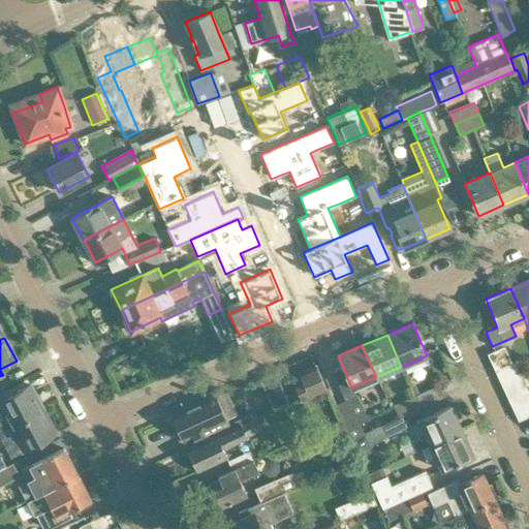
[(519,362),(496,372),(502,384),(525,375),(519,362)]
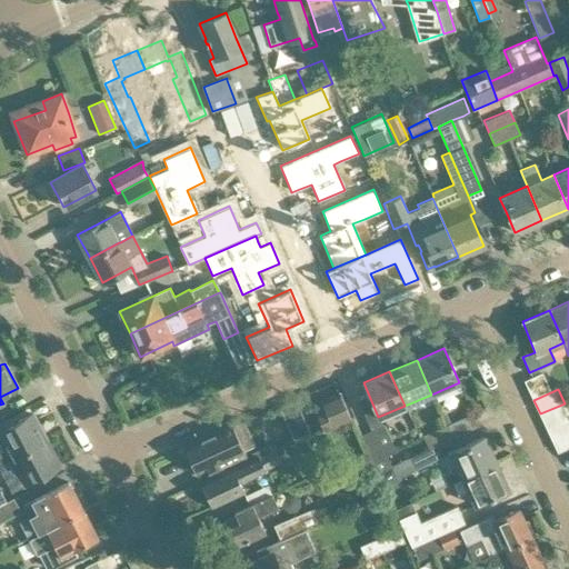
[(317,413),(323,430),(349,419),(338,393),(321,401),(325,409),(317,413)]
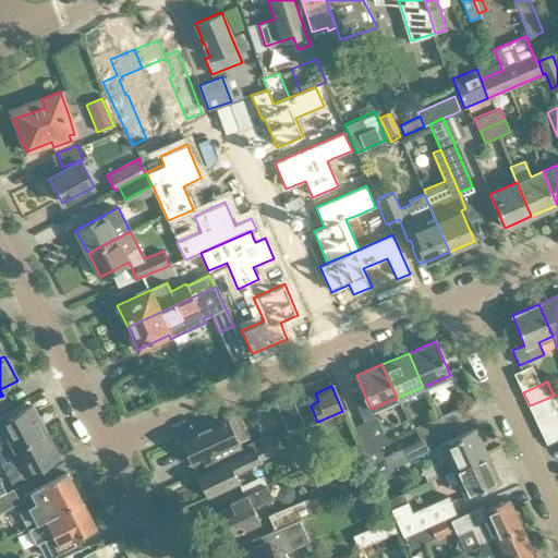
[(557,405),(554,396),(530,405),(547,444),(557,438),(557,405)]
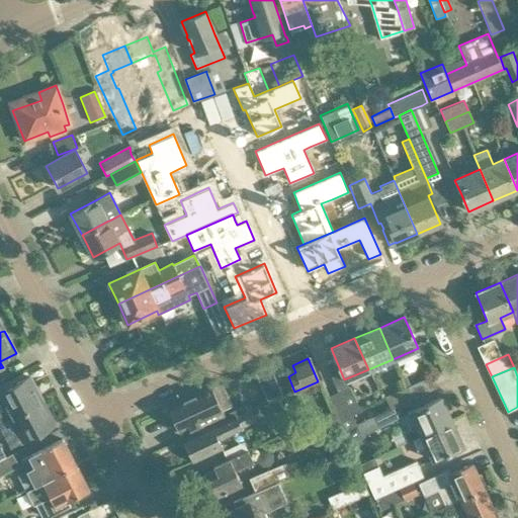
[(0,421),(41,401),(28,376),(0,392),(0,421)]
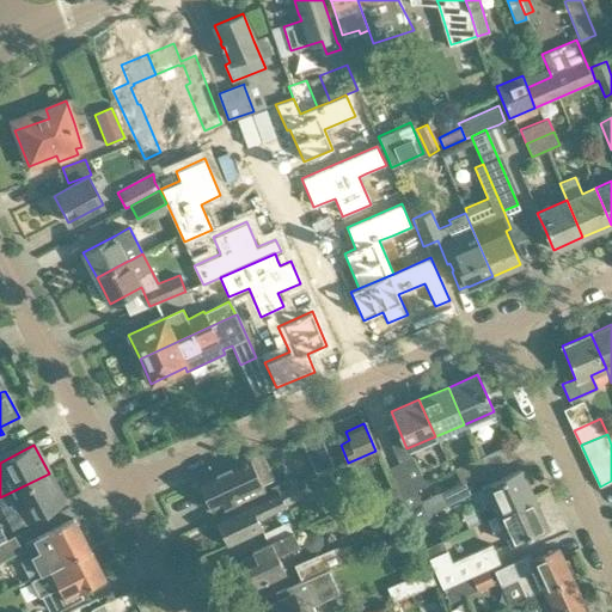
[(509,445),(488,454),(483,457),(489,470),(494,467),(515,458),(509,445)]
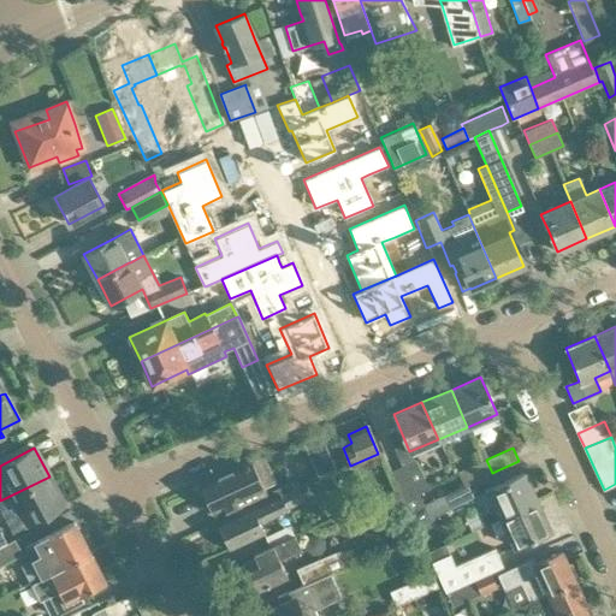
[(244,504),(247,509),(280,495),(264,456),(252,461),(250,461),(199,485),(201,491),(199,492),(205,504),(207,503),(211,511),(223,507),(226,513),(244,504)]
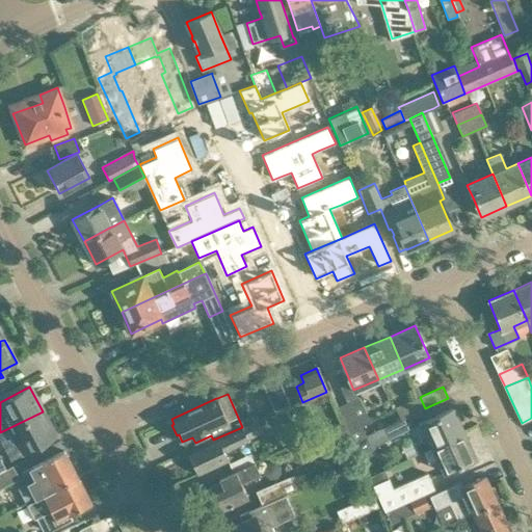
[(345,402),(336,406),(343,423),(341,423),(350,444),(351,443),(365,436),(366,436),(362,426),(369,423),(357,396),(345,402)]
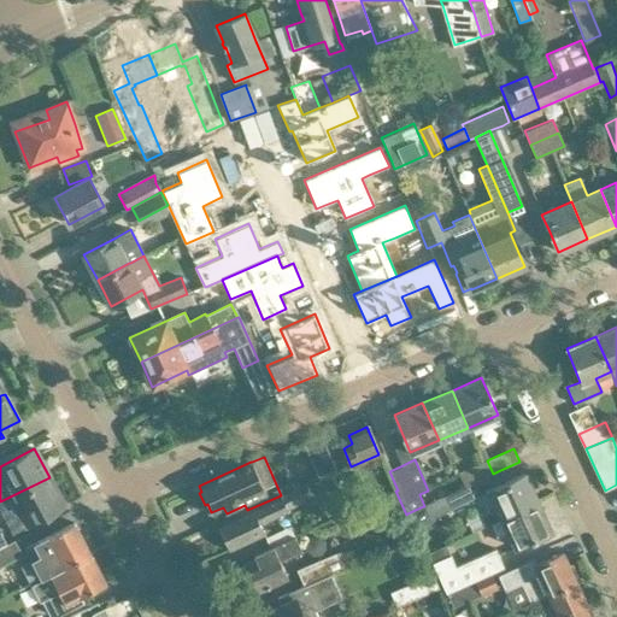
[(464,487),(472,483),(482,479),(476,465),(457,474),(464,487)]
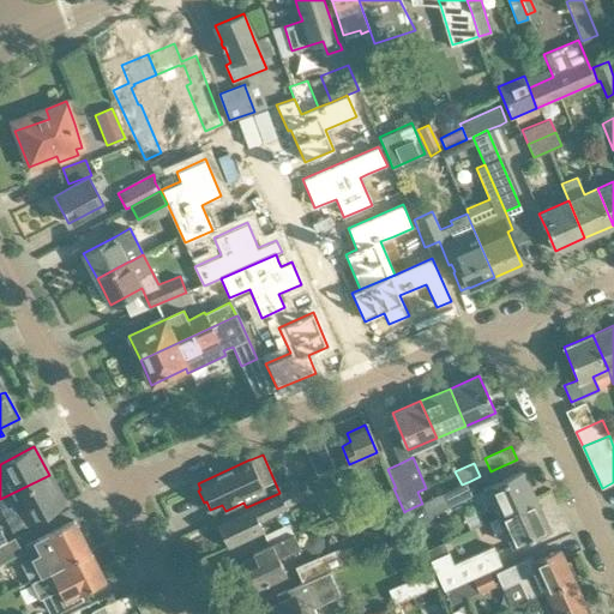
[(486,488),(499,517),(536,500),(523,471),(486,488)]
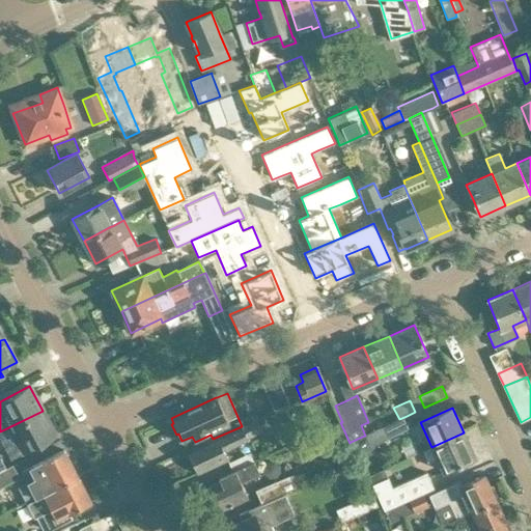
[(43,411),(0,431),(0,440),(9,459),(24,452),(37,445),(56,436),(43,411)]
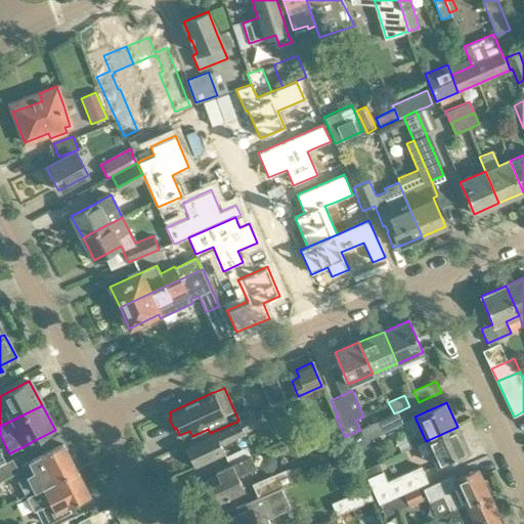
[(401,410),(394,413),(378,422),(383,432),(406,422),(401,410)]
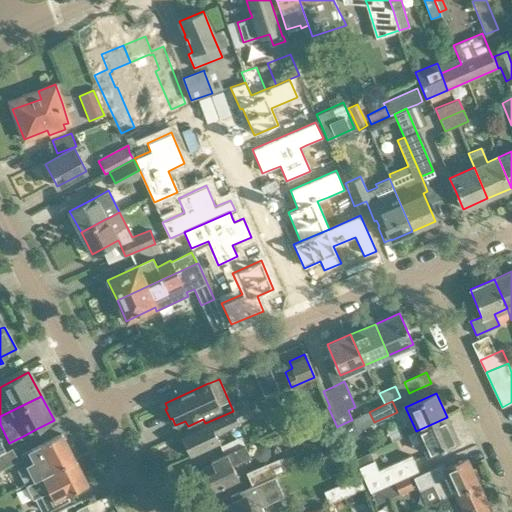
[(233,411),(205,423),(205,424),(180,435),(190,456),(219,442),(215,433),(239,422),(252,416),(247,404),(233,411)]
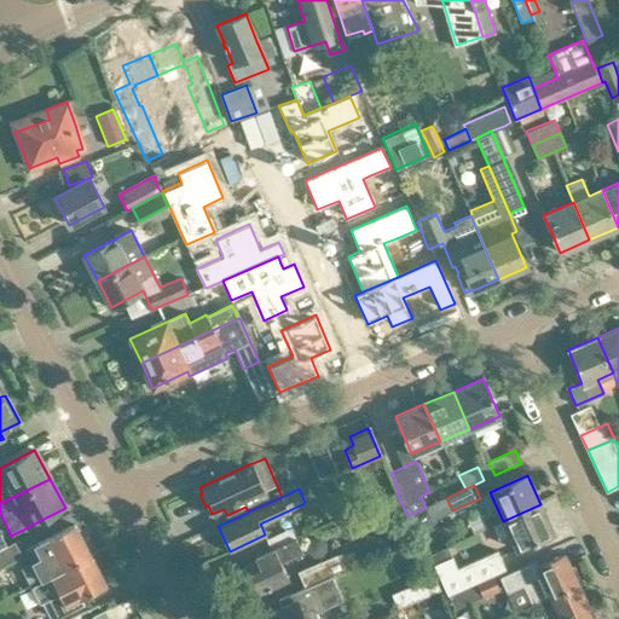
[(393,548),(417,537),(397,492),(357,510),(362,522),(382,514),(393,509),(395,515),(399,514),(406,531),(389,539),(393,548)]
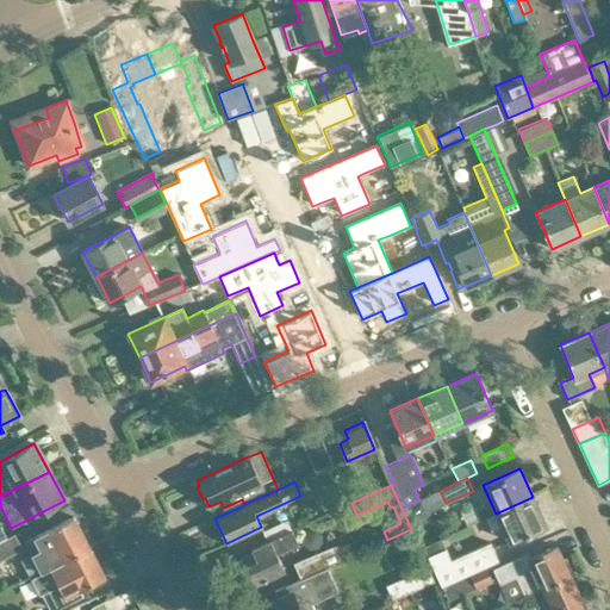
[(546,526),(533,497),(496,514),(485,518),(491,531),(502,527),(509,542),(546,526)]
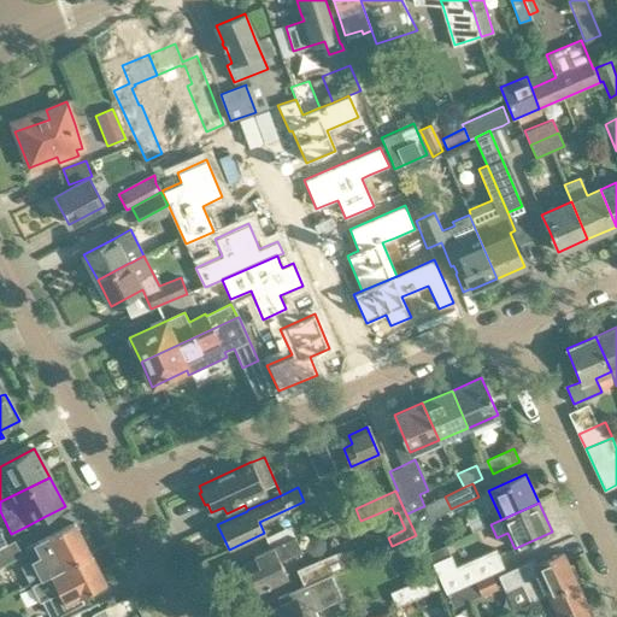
[(423,506),(407,513),(413,526),(413,527),(424,523),(427,516),(423,506)]
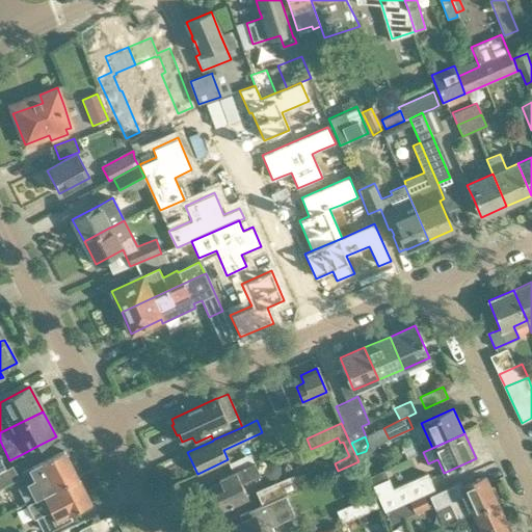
[(32,481),(20,487),(27,503),(31,500),(40,496),(77,476),(63,451),(28,469),(27,470),(28,474),(32,481)]
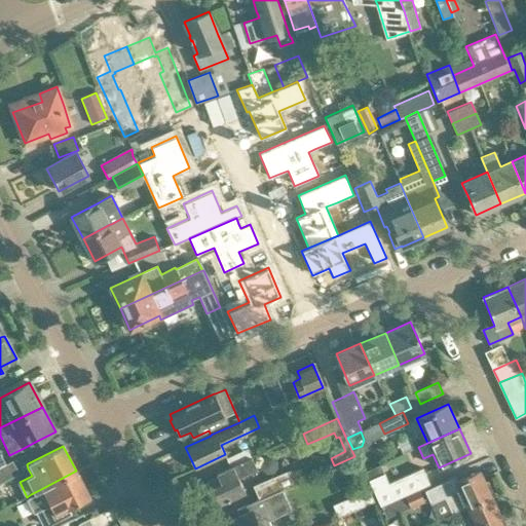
[(213,506),(232,498),(243,492),(234,472),(237,470),(240,475),(255,467),(250,457),(216,474),(218,477),(202,484),(213,506)]
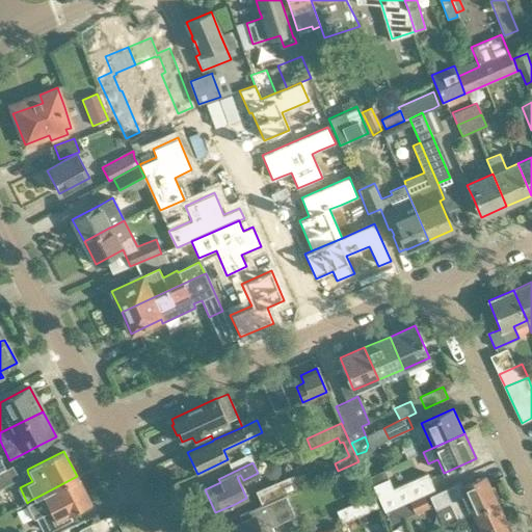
[(0,472),(0,487),(20,478),(14,466),(5,470),(0,472)]
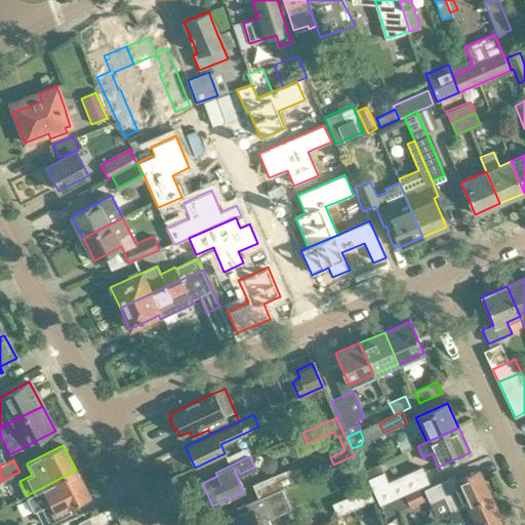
[(379,503),(417,486),(427,482),(420,468),(387,483),(382,474),(369,480),(379,503)]
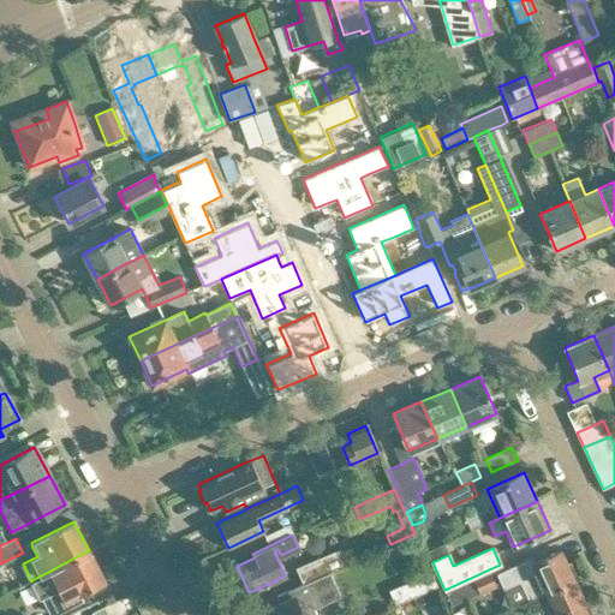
[(305,583),(317,578),(329,572),(346,565),(339,549),(294,568),(302,584),(305,583)]
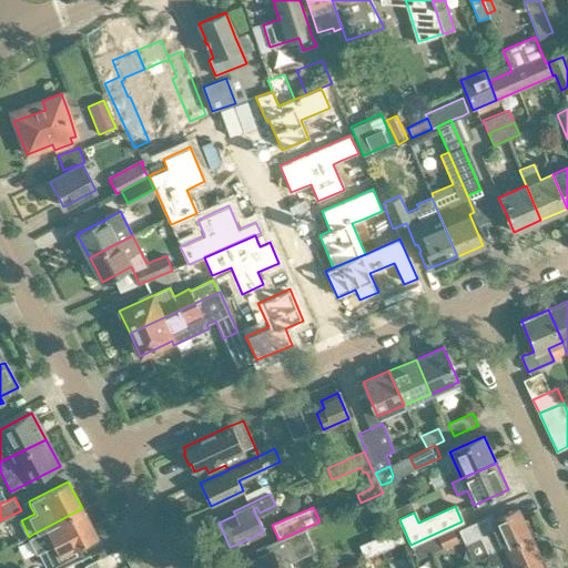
[(29,537),(28,538),(36,555),(39,554),(46,567),(51,567),(77,555),(74,549),(78,547),(98,537),(83,508),(82,509),(82,508),(42,529),(33,534),(29,537)]
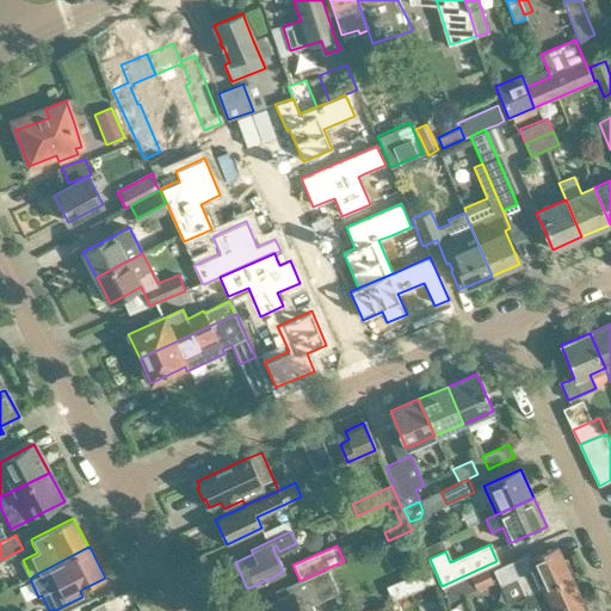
[(569,576),(556,547),(530,559),(529,554),(494,569),(501,585),(517,578),(525,597),(542,588),(569,576)]
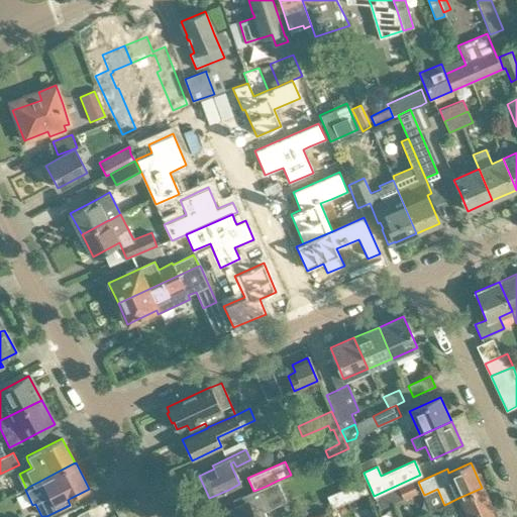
[(411,480),(411,479),(374,496),(374,497),(380,510),(404,499),(417,493),(411,480)]
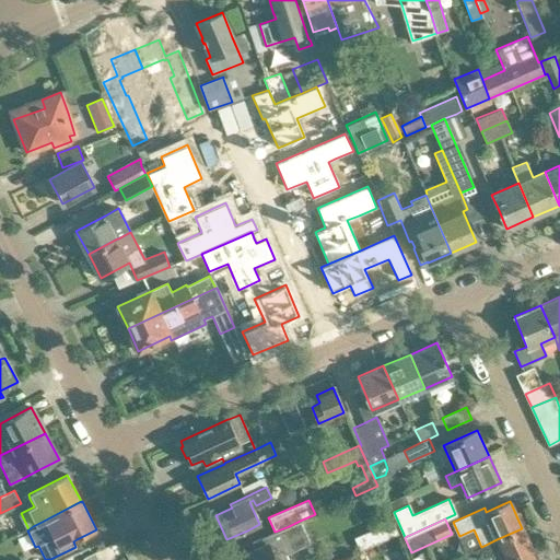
[(308,543),(300,521),(289,526),(278,531),(267,536),(267,538),(255,544),(257,549),(236,559),(288,559),(286,553),(308,543)]
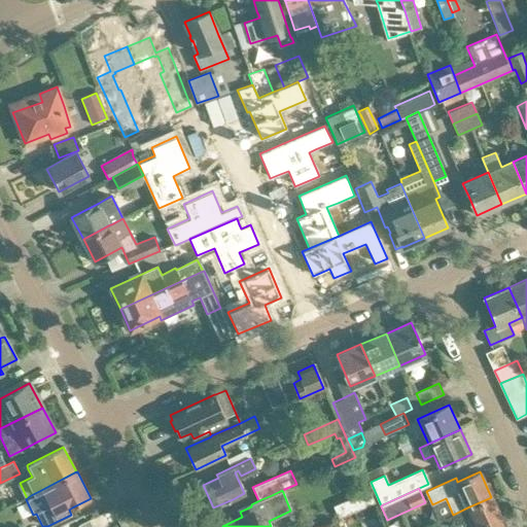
[(370,490),(350,498),(355,510),(375,501),(370,490)]
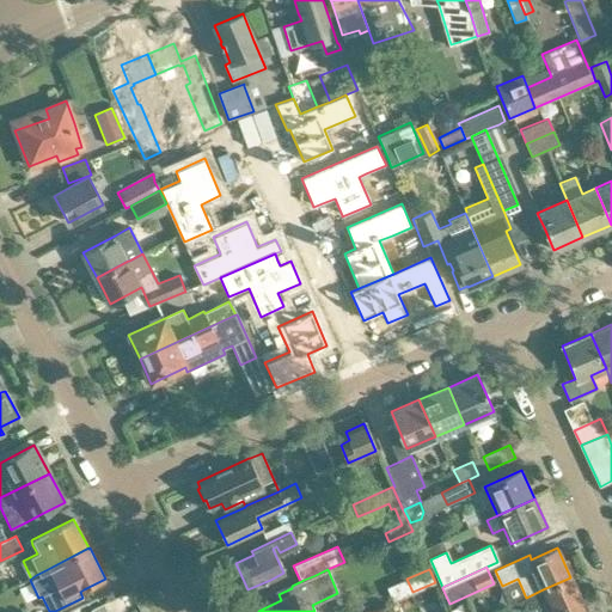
[(570,577),(543,589),(552,611),(571,611),(585,606),(570,577)]
